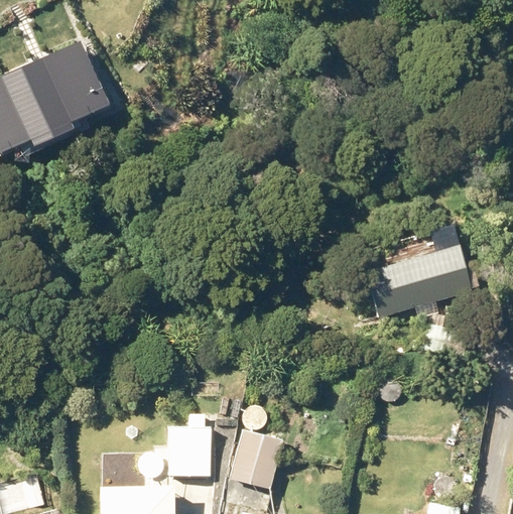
[(473,290),(472,286),(479,284),(474,266),(466,268),(460,244),(366,272),(379,317),(416,306),(419,316),(438,310),(435,300),(473,290)]
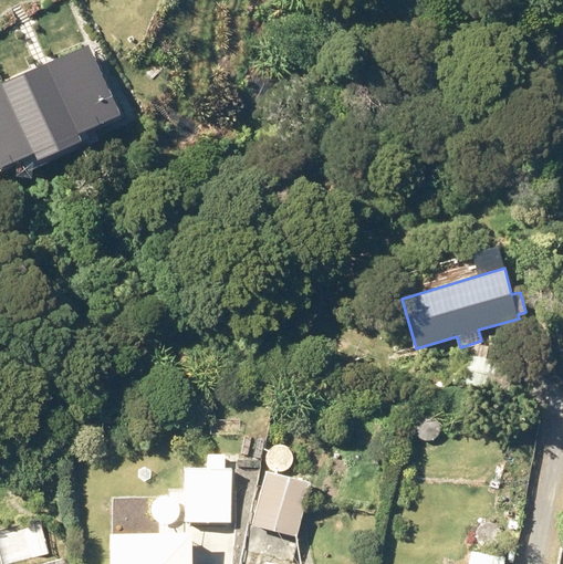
[(185,468),(184,520),(230,520),(231,468),(185,468)]
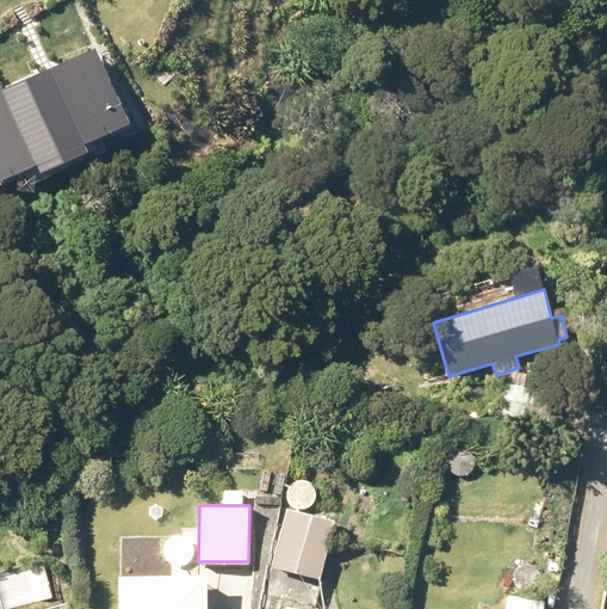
[(287,509),(272,566),(319,579),(334,521),(287,509)]
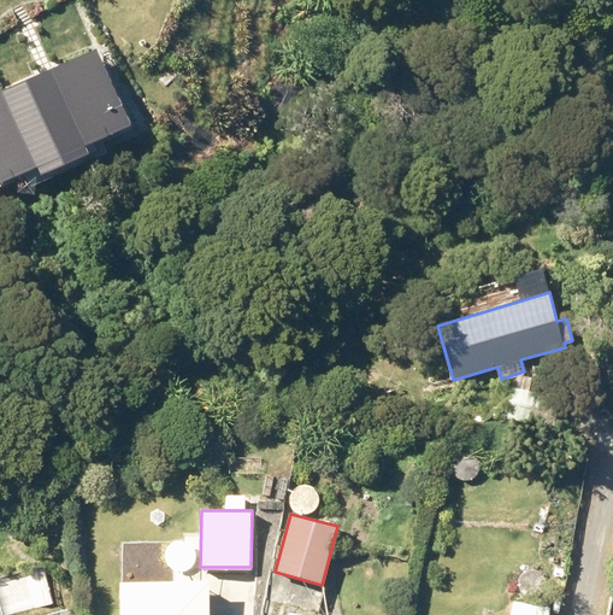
[(117,583),(117,614),(205,614),(205,581),(117,583)]
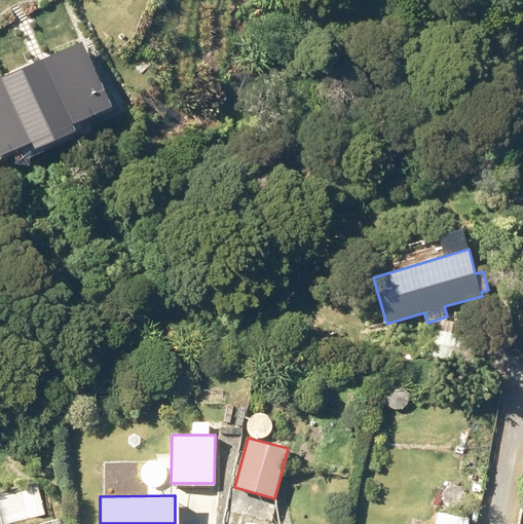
[(64,523),(60,499),(13,510),(16,523),(64,523)]
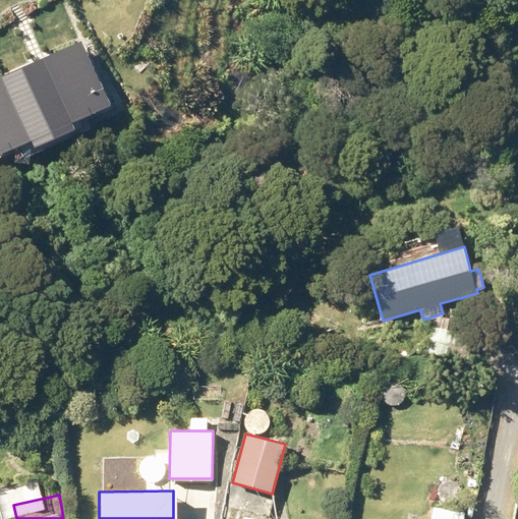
[(434,507),(432,518),(464,518),(465,512),(434,507)]
